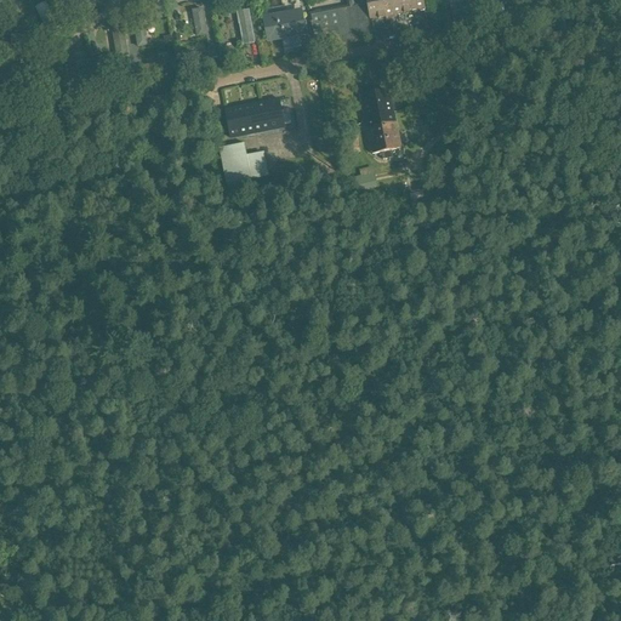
[(309,13),(315,44),(317,49),(381,35),(381,36),(428,27),(425,7),(422,0),(365,0),(366,3),(309,13)]
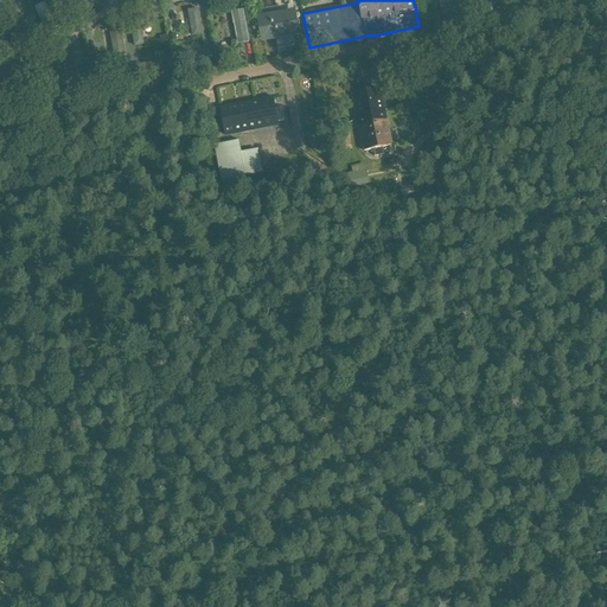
[(443,21),(470,17),(465,0),(439,0),(440,2),(443,21)]
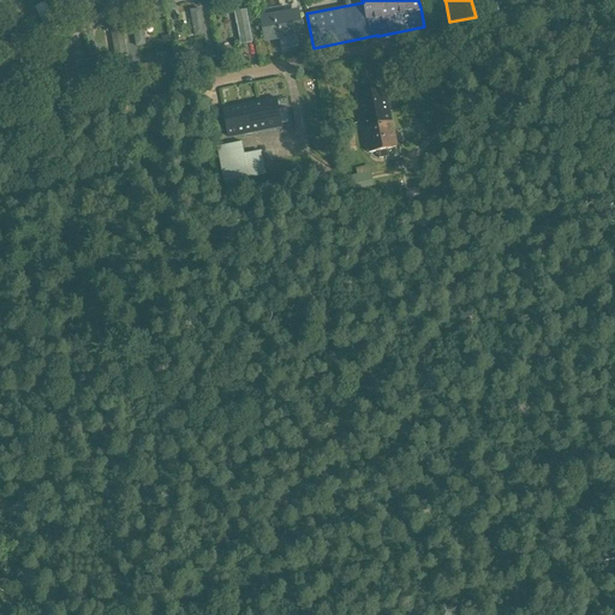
[(296,11),(263,17),(268,37),(300,31),(296,11)]
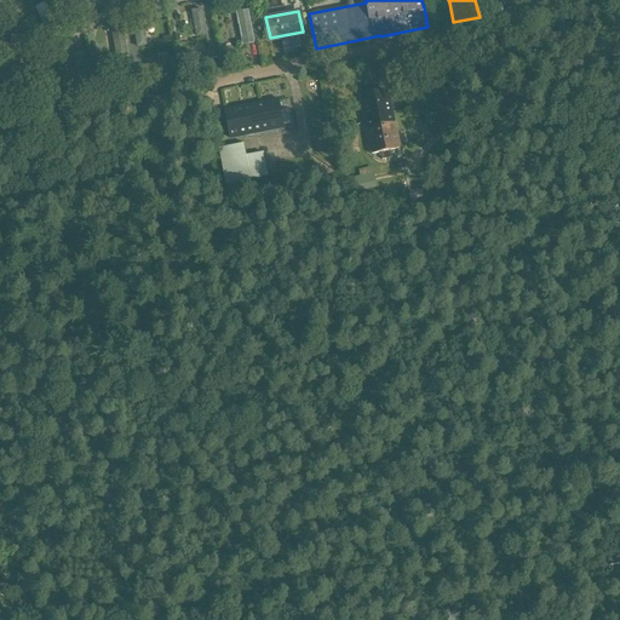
[(388,89),(360,93),(366,121),(382,118),(382,114),(392,112),(388,89)]
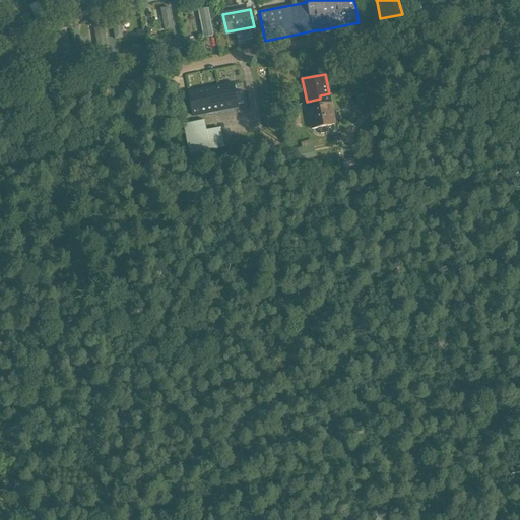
[(234,82),(188,91),(193,115),(239,106),(234,82)]
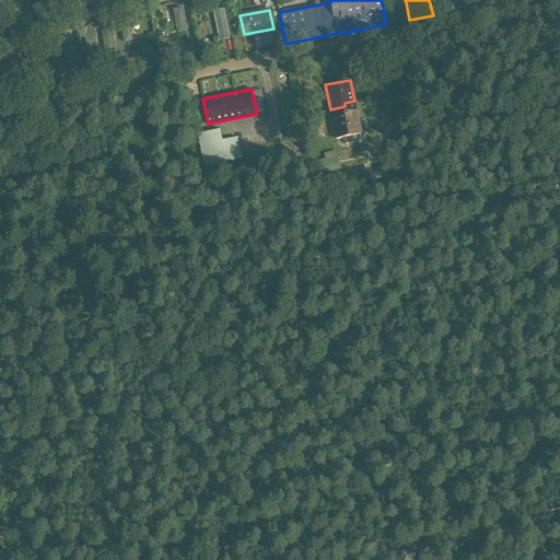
[(345,106),(330,109),(336,138),(343,137),(345,144),(354,142),(352,135),(362,133),(354,101),(345,103),(345,106)]
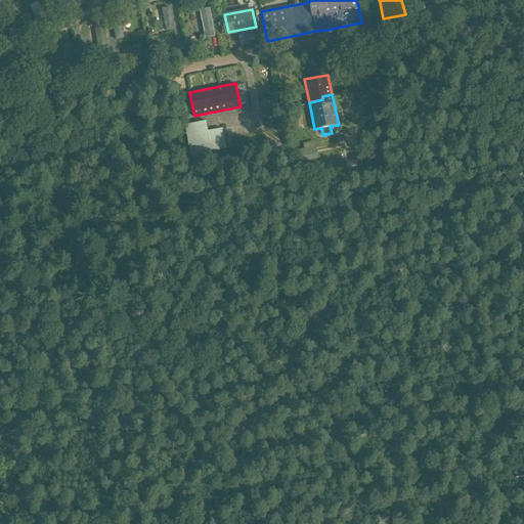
[(206,119),(187,123),(184,123),(190,160),(201,158),(200,151),(226,147),(222,127),(208,129),(206,119)]
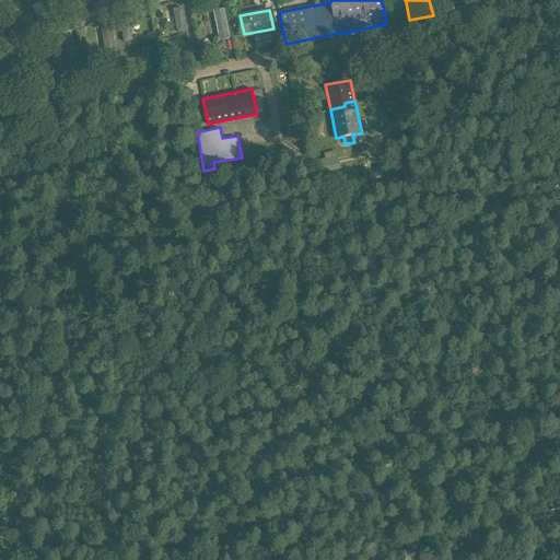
[(394,139),(386,140),(387,152),(395,152),(394,139)]
